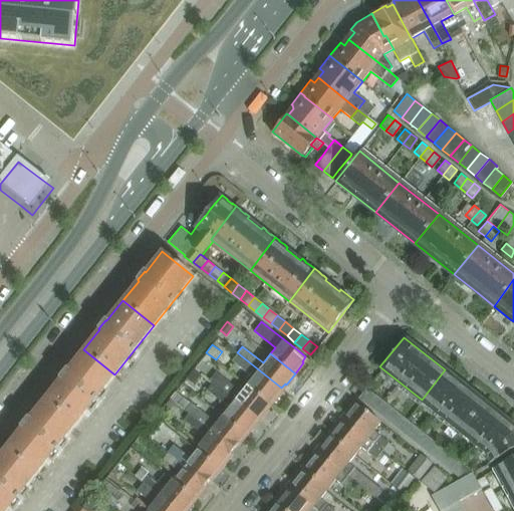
[(66,368),(65,370),(59,377),(60,378),(44,399),(76,423),(114,374),(83,349),(67,369),(66,368)]
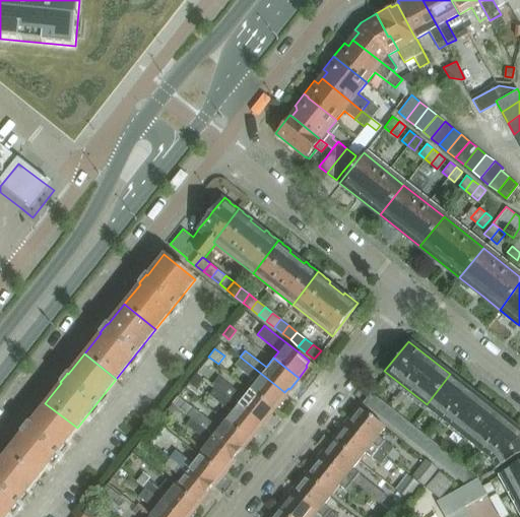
[(284,392),(240,357),(235,364),(256,380),(249,388),(274,408),(282,397),(281,396),(284,392)]
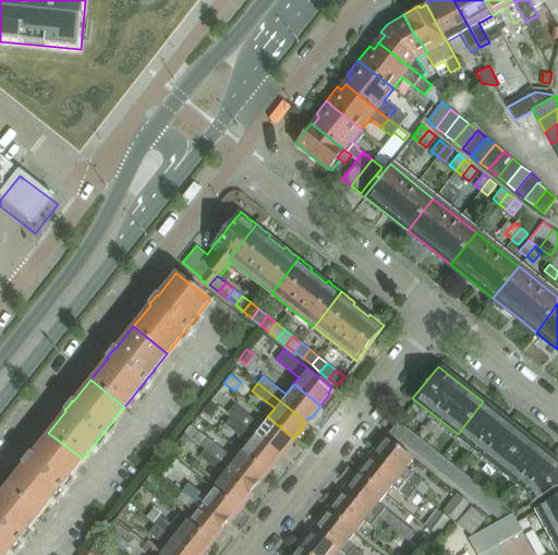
[(210,400),(204,409),(210,414),(217,406),(210,400)]
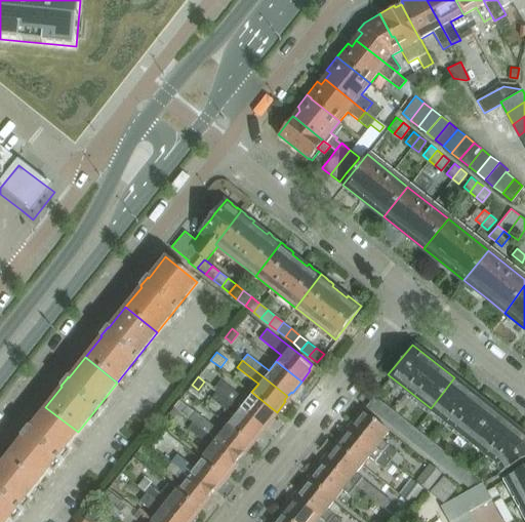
[(454,377),(431,408),(471,440),(494,410),(454,377)]
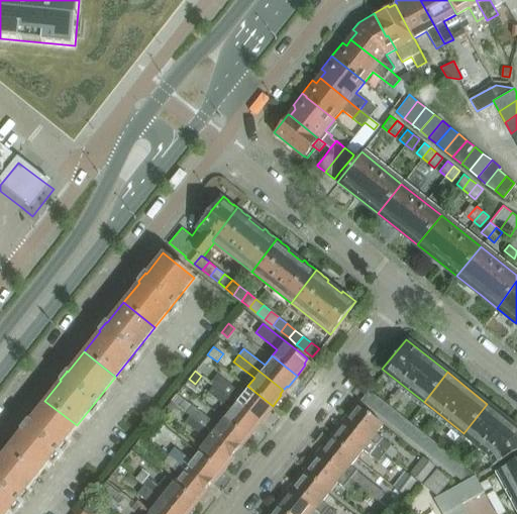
[(208,391),(214,396),(230,408),(223,417),(248,436),(256,425),(255,424),(259,420),(229,397),(230,397),(214,384),(208,391)]
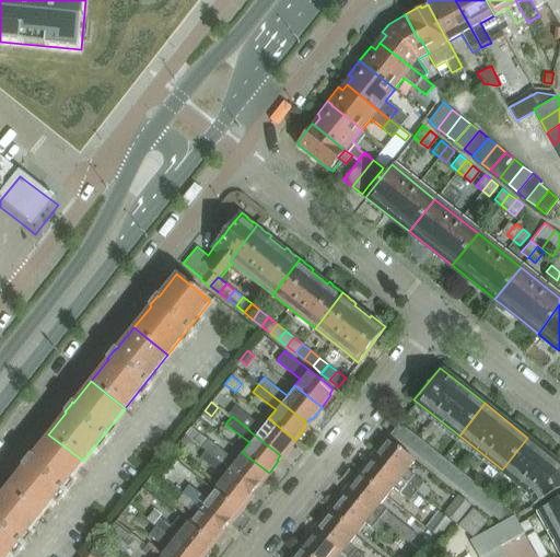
[(295,440),(268,418),(260,428),(255,424),(249,430),(248,430),(280,455),(284,451),(286,452),(295,440)]
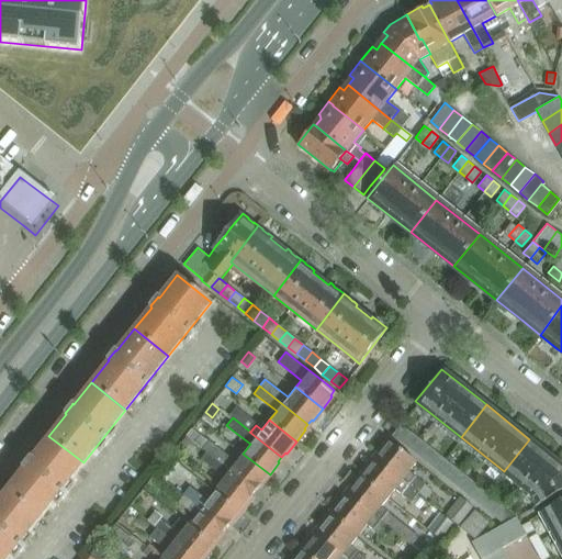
[(401,423),(392,434),(400,439),(408,429),(401,423)]
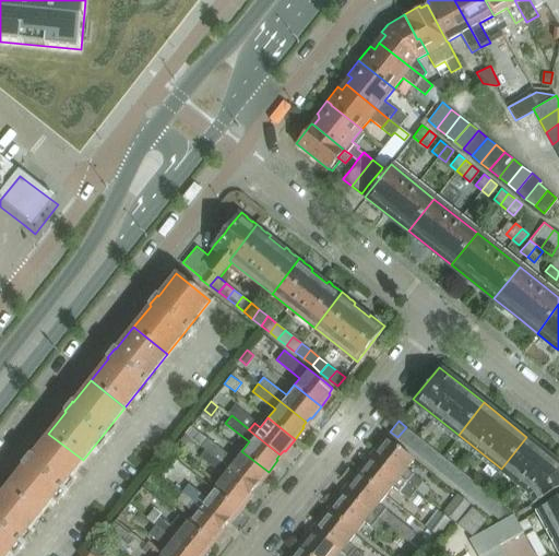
[(406,427),(397,437),(405,444),(413,433),(406,427)]
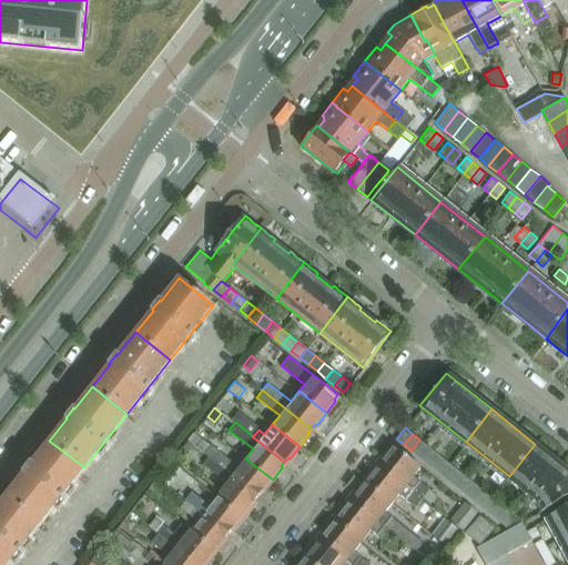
[(202,439),(196,446),(204,453),(211,446),(202,439)]
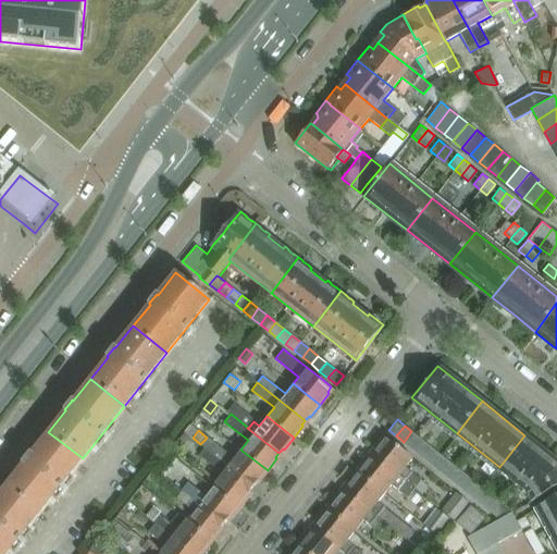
[(184,431),(180,438),(185,442),(190,435),(184,431)]
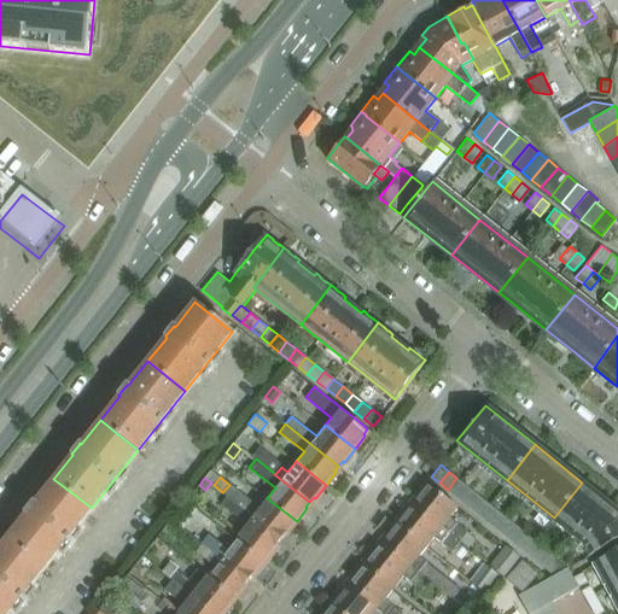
[(456,478),(448,490),(456,496),(465,485),(456,478)]
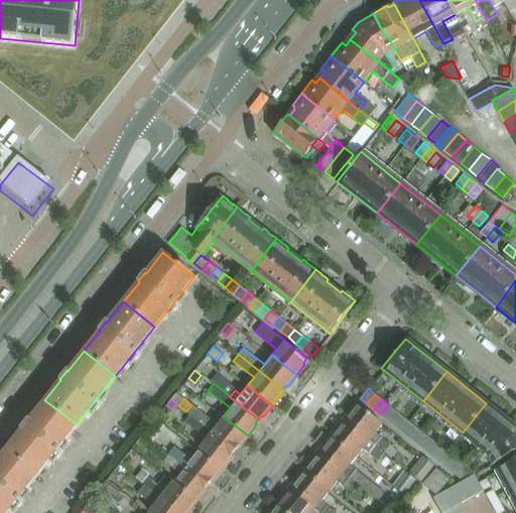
[(28,419),(27,420),(21,428),(22,429),(6,449),(37,474),(77,424),(44,400),(29,420),(28,419)]
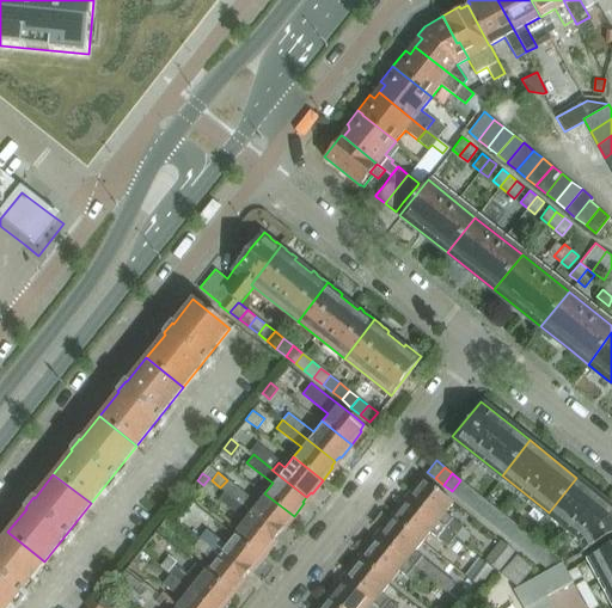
[(410,492),(408,497),(454,535),(463,526),(445,511),(446,510),(453,502),(421,476),(409,491),(410,492)]
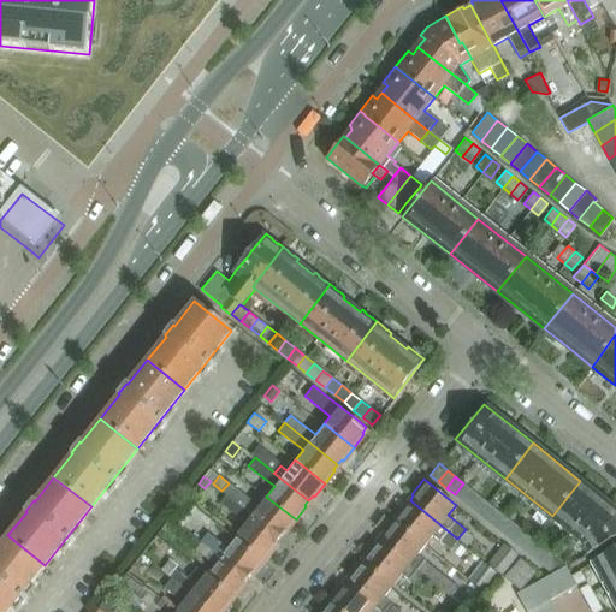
[(615,509),(580,481),(552,516),(585,542),(590,551),(615,536),(615,509)]
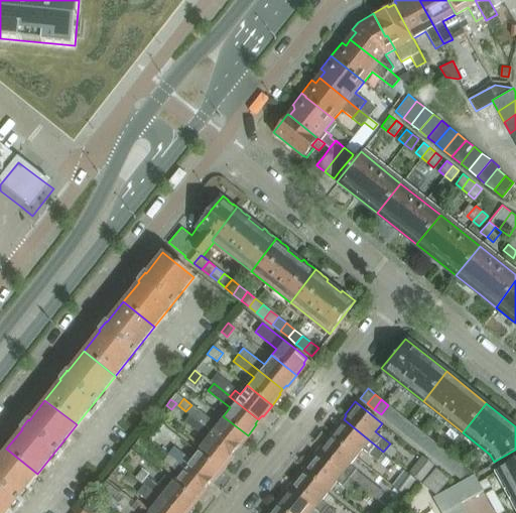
[(248,435),(223,416),(216,424),(191,405),(185,411),(188,414),(234,450),(238,445),(239,446),(248,435)]
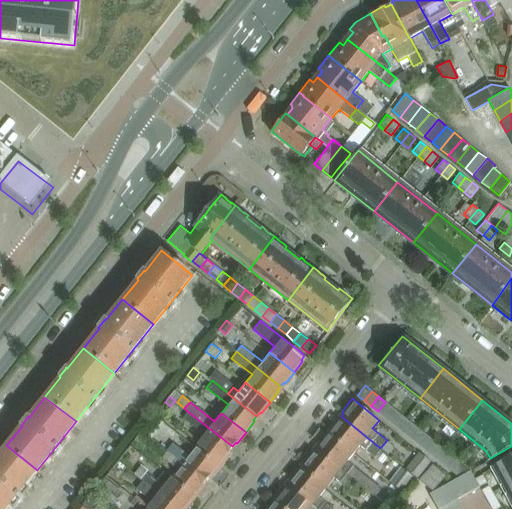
[(385,402),(378,411),(384,416),(392,407),(385,402)]
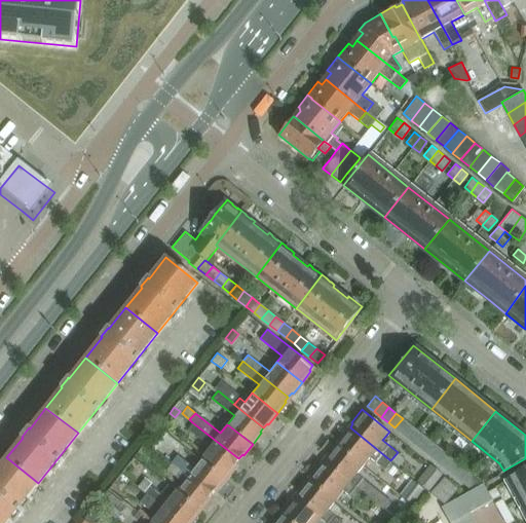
[(403,418),(395,427),(402,434),(410,423),(403,418)]
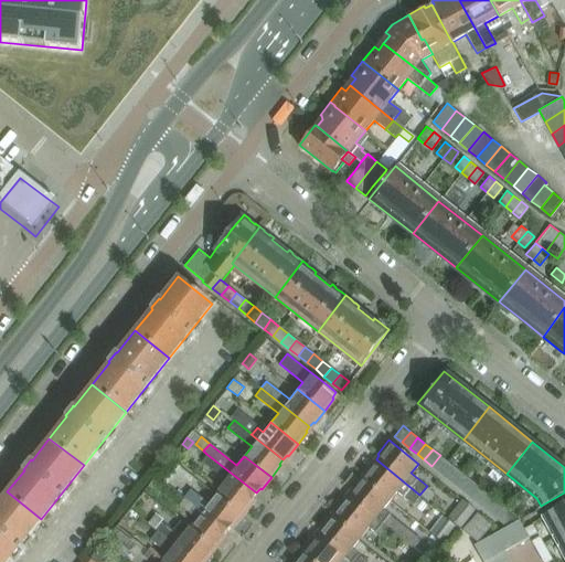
[(217,489),(236,504),(245,511),(255,498),(253,497),(256,492),(206,454),(202,460),(208,466),(225,480),(217,489)]
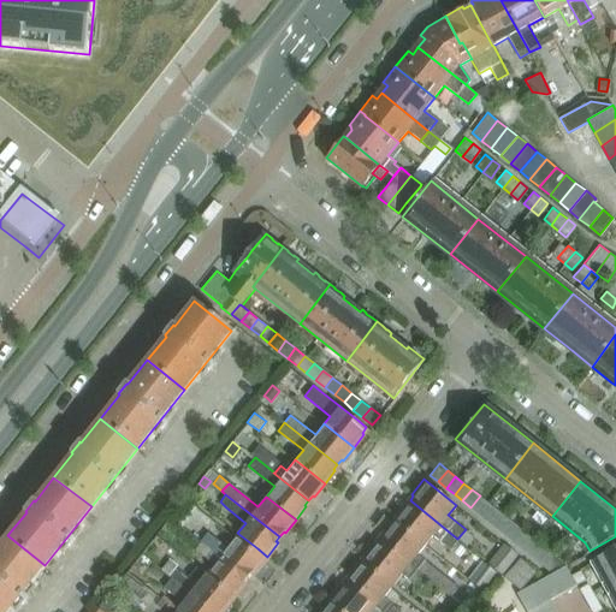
[(480,495),(471,507),(479,514),(489,503),(480,495)]
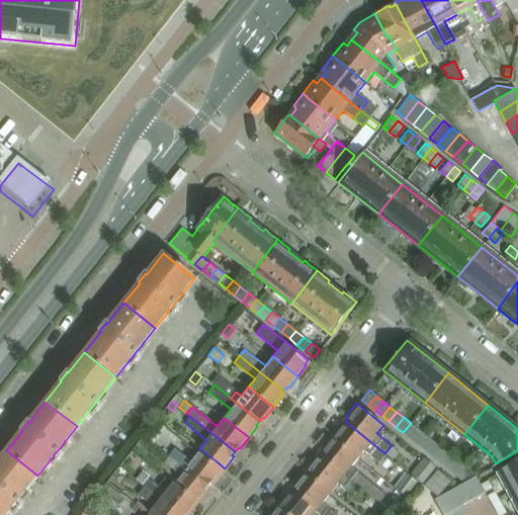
[(157,420),(144,435),(153,442),(166,427),(157,420)]
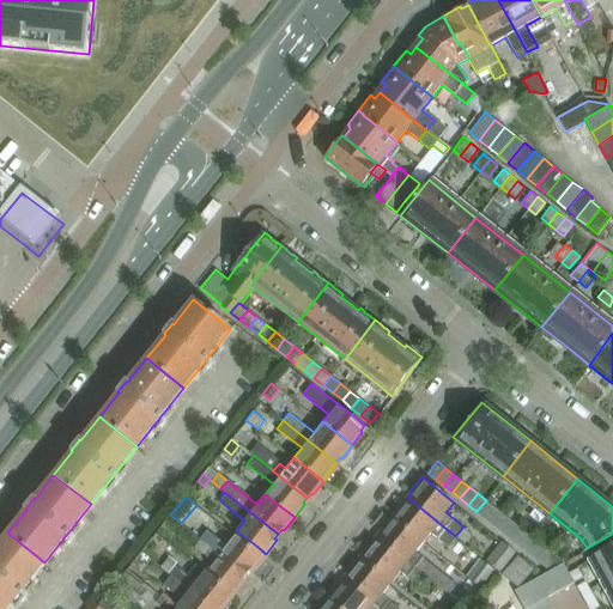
[(402,500),(390,516),(423,541),(430,533),(448,546),(448,544),(455,536),(408,498),(405,503),(402,500)]
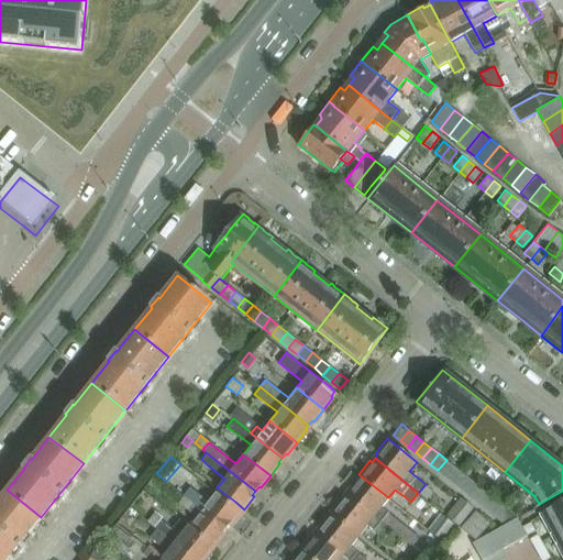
[(446,460),(438,470),(445,476),(453,465),(446,460)]
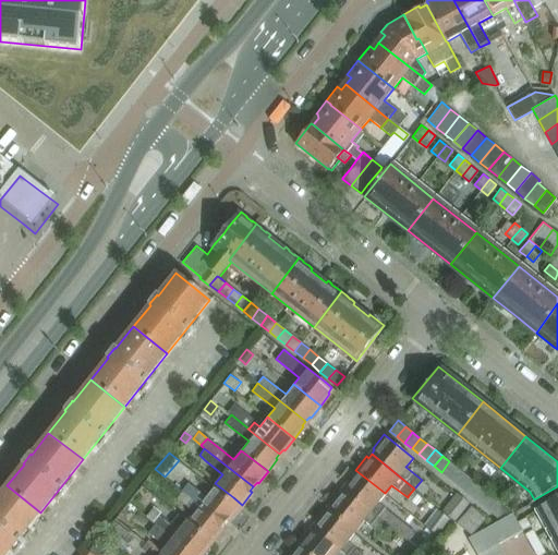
[(449,461),(441,472),(449,478),(457,467),(449,461)]
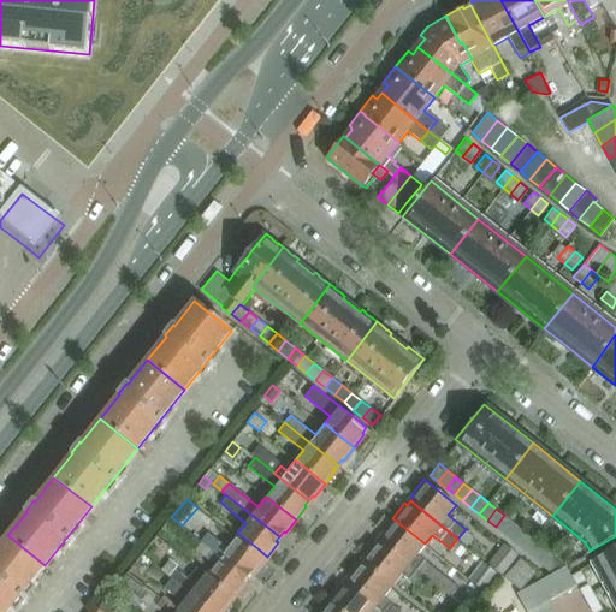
[(504,515),(496,527),(503,533),(513,522),(504,515)]
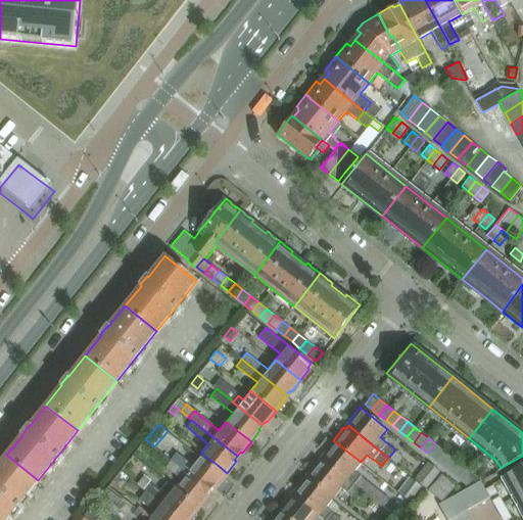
[(325,455),(322,458),(362,490),(382,507),(388,499),(389,498),(354,470),(361,462),(333,440),(323,453),(325,455)]
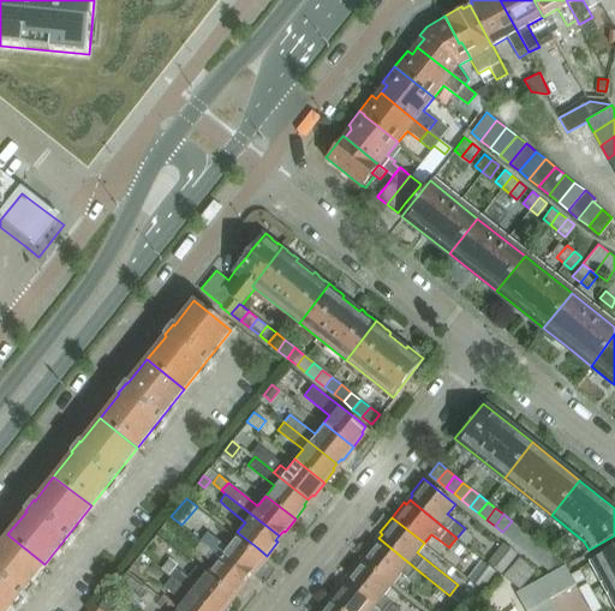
[(512,521),(502,532),(511,539),(520,527),(512,521)]
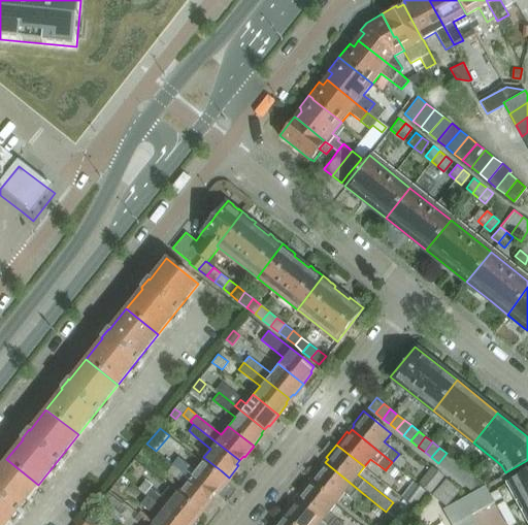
[(447,453),(438,463),(446,468),(453,459),(447,453)]
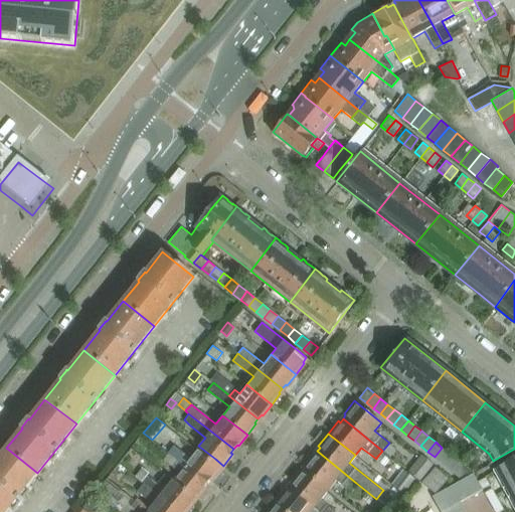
[(382,451),(389,457),(395,448),(389,443),(382,451)]
